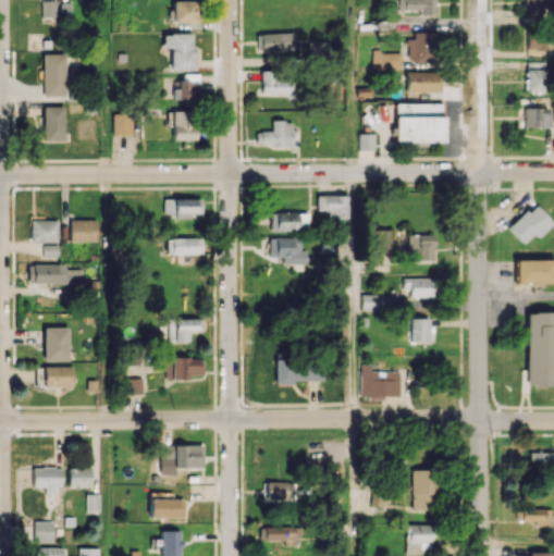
[(58,2),(46,0),(45,11),(57,13),(58,2)]
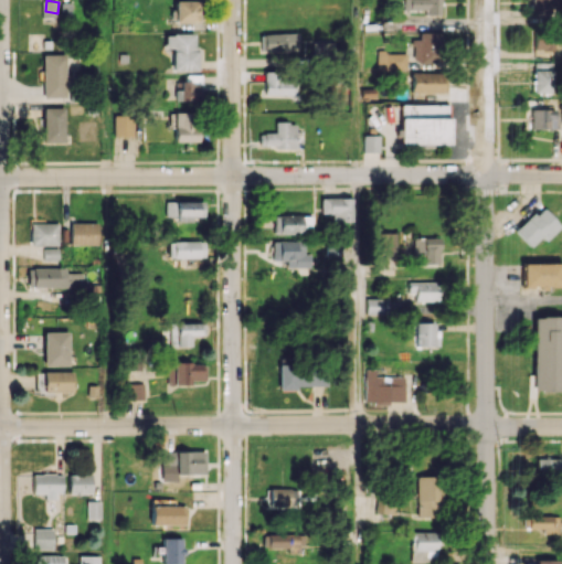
[(405,0),(406,13),(444,13),(443,0),(405,0)]
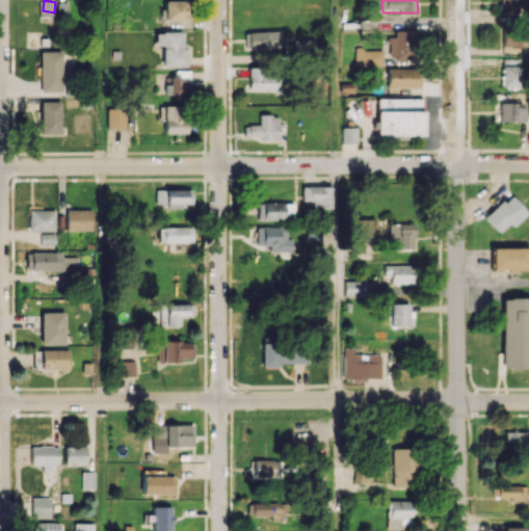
[(524,15),(525,6),(528,6),(528,0),(502,0),(502,14),(524,15)]
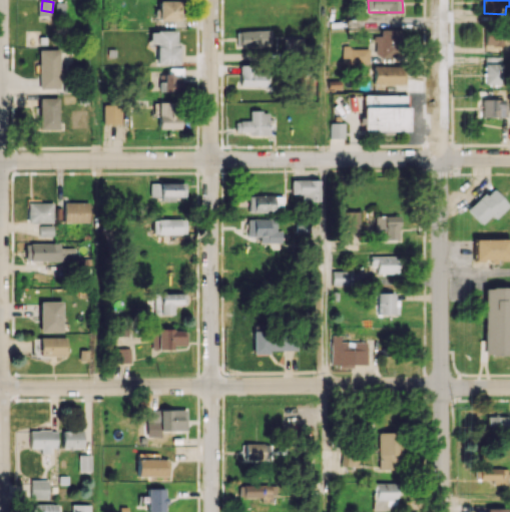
[(160,1),(160,20),(183,21),(183,1),(160,1)]
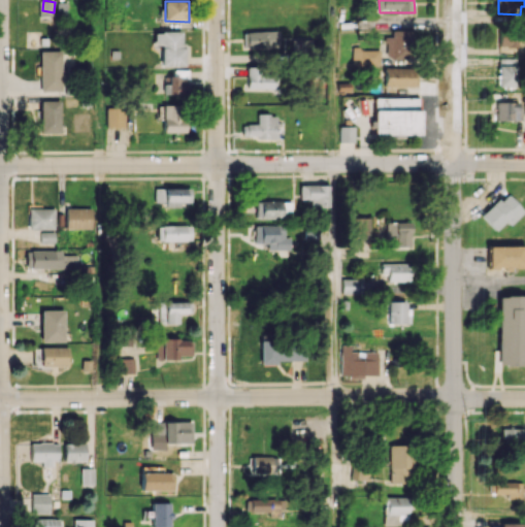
[(415,32),(392,31),(391,60),(415,61),(415,32)]
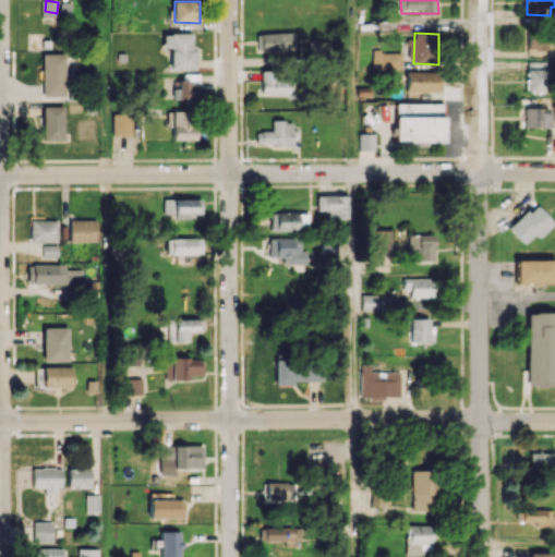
[(172,71),(196,71),(196,35),(166,34),(166,49),(172,49),(172,71)]
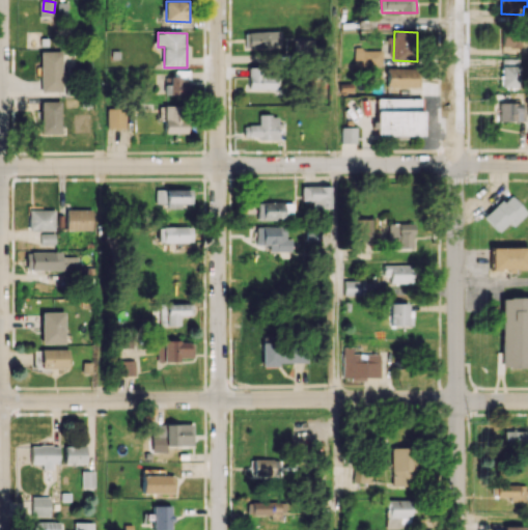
[(247,50),(283,50),(283,32),(246,32),(247,50)]
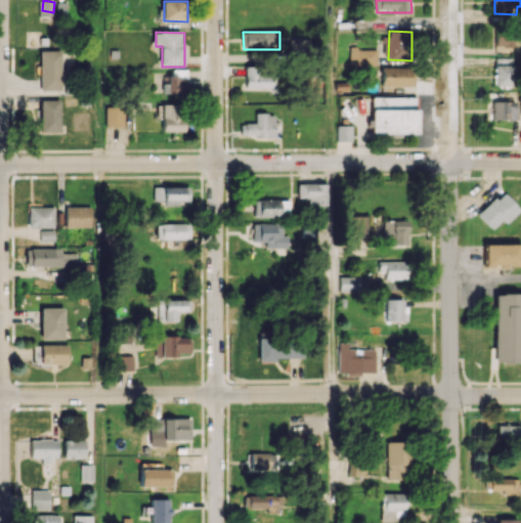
[(517,32),(498,32),(497,52),(517,52),(517,32)]
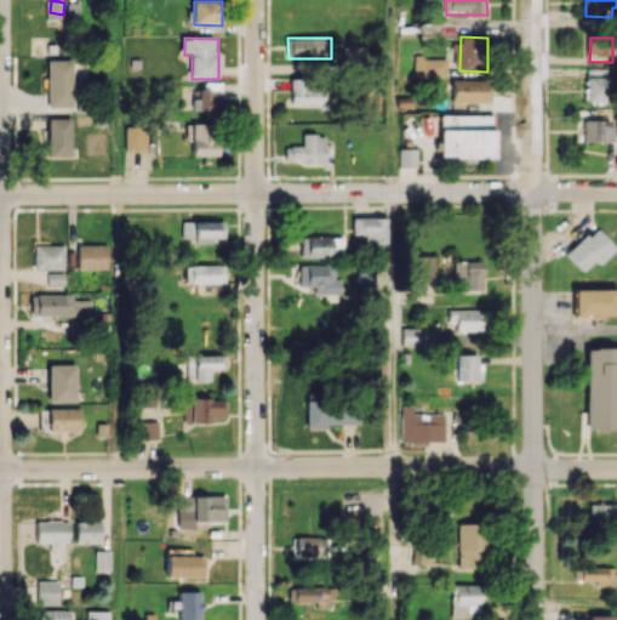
[(75,61),(50,61),(51,108),(76,108),(75,61)]
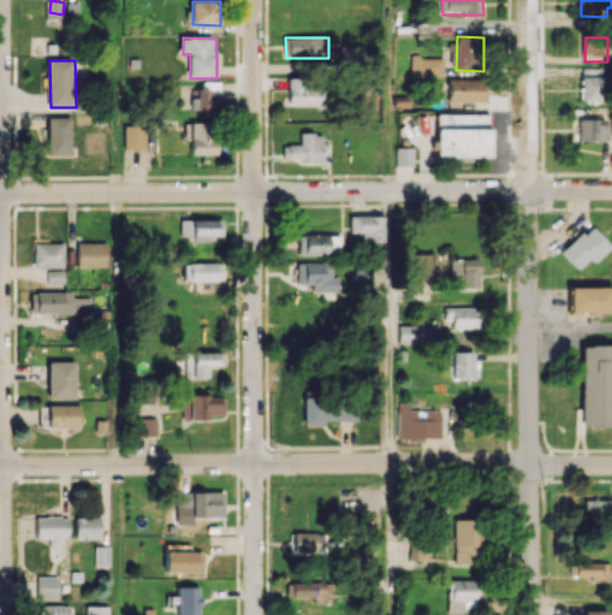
[(606,70),(586,69),(584,101),(605,102),(606,70)]
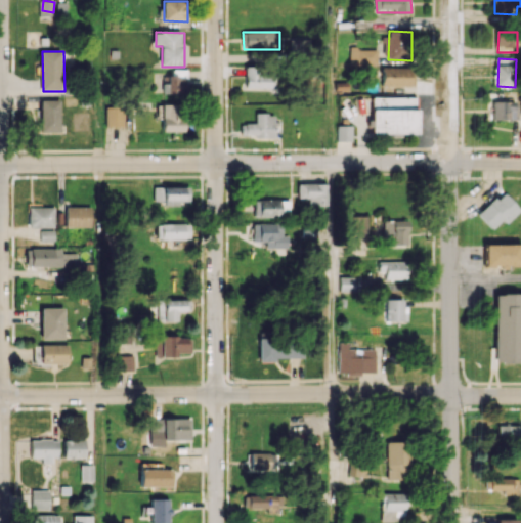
[(248,88),(277,89),(278,69),(248,68),(248,88)]
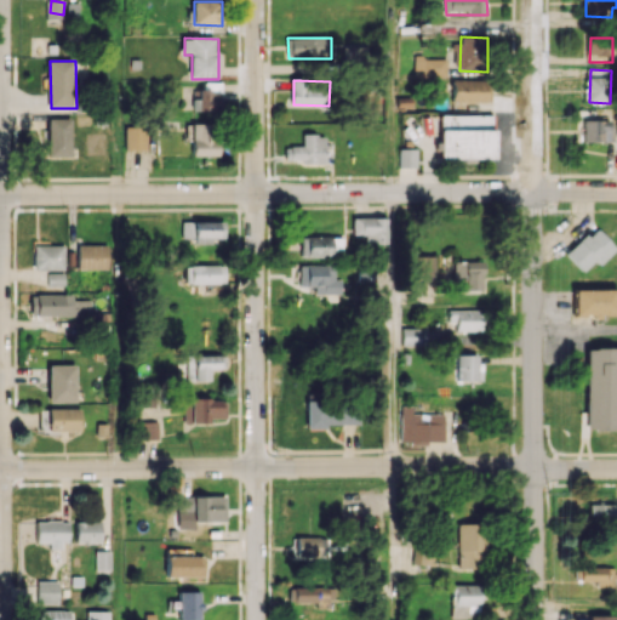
[(455,103),(493,102),(493,80),(455,81),(455,103)]
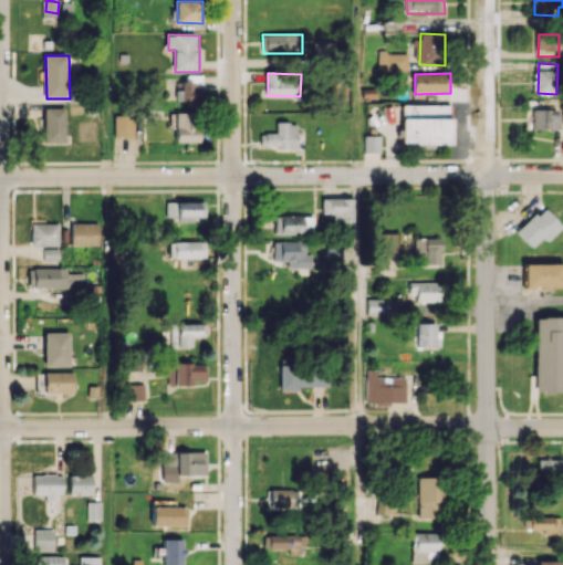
[(178,102),(205,103),(205,76),(189,75),(189,83),(178,83),(178,102)]
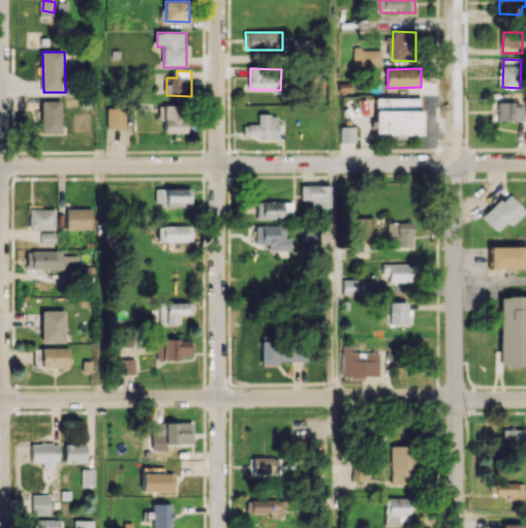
[(422,98),(376,99),(377,136),(423,135),(422,98)]
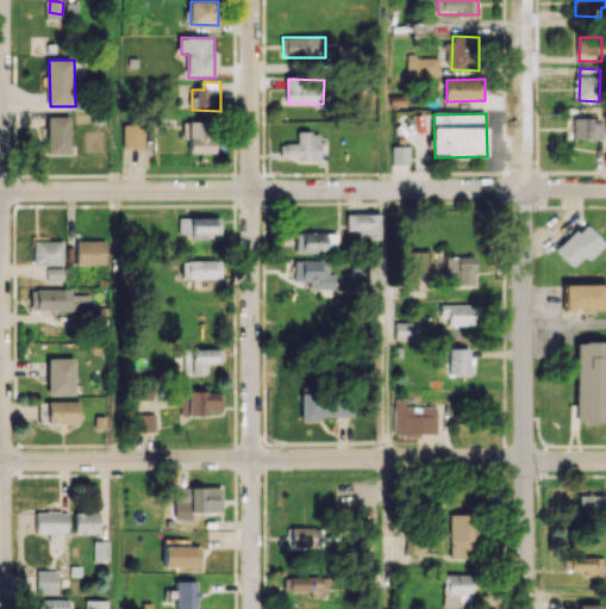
[(72,117),(49,118),(50,156),(73,155),(72,117)]
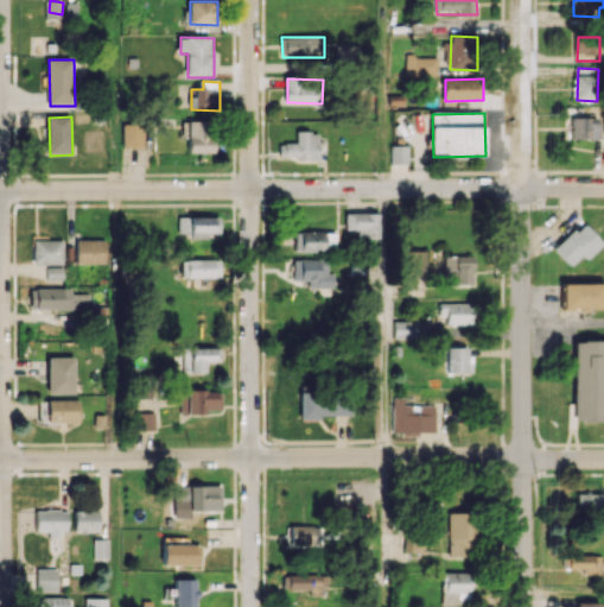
[(599,140),(601,119),(574,118),(573,139),(599,140)]
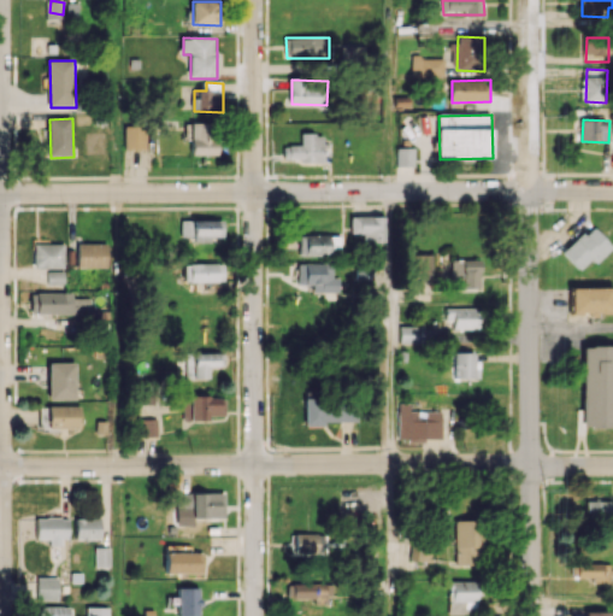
[(193,156),(218,156),(219,124),(194,124),(193,156)]
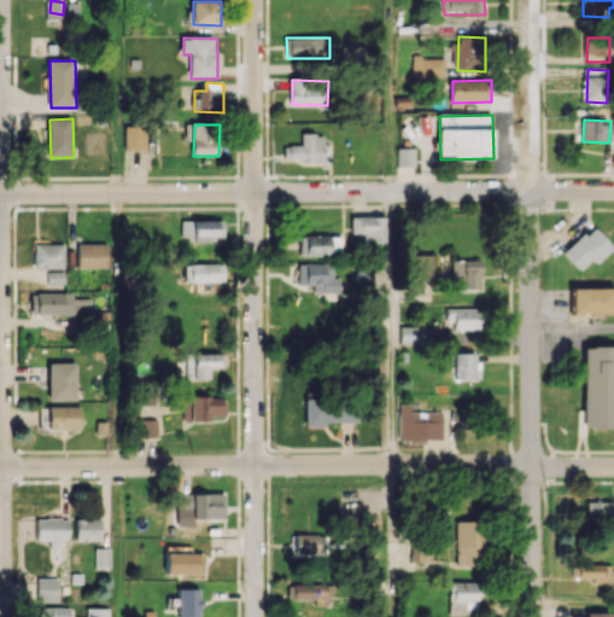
[(148,127),(127,127),(127,151),(148,150),(148,127)]
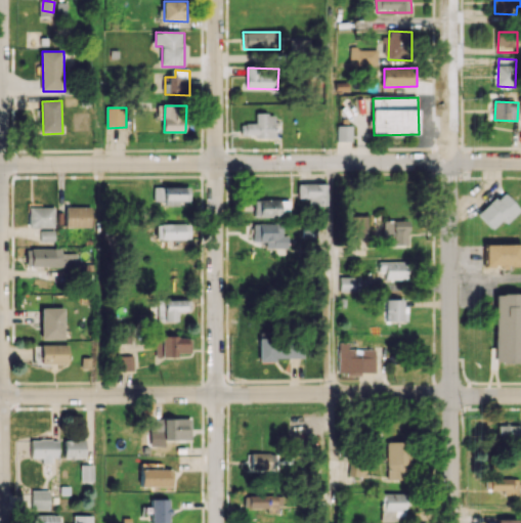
[(243,124),(243,138),(276,137),(275,114),(257,115),(258,124),(243,124)]
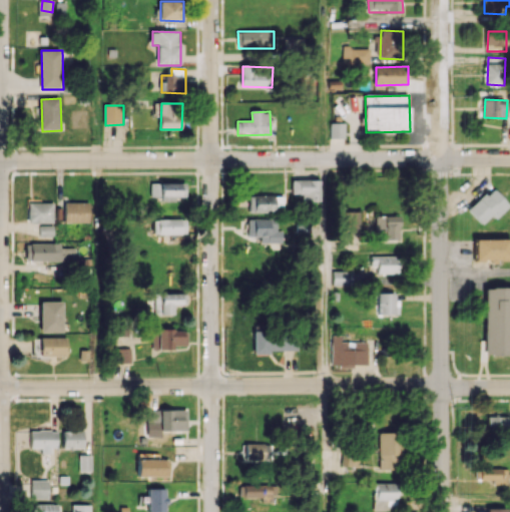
[(346,124),(332,124),(332,139),(347,138),(346,124)]
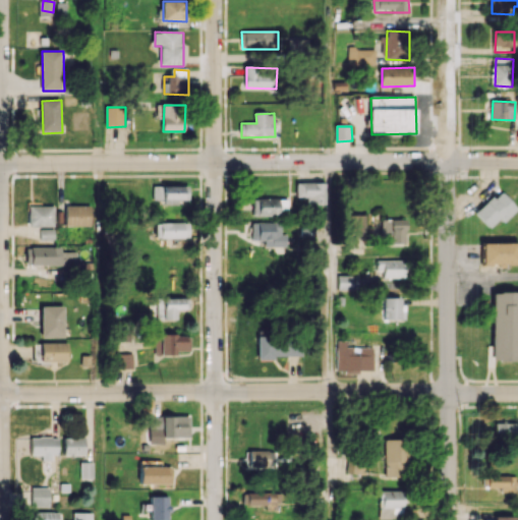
[(326,206),(327,183),(298,183),(297,197),(308,197),(308,205),(326,206)]
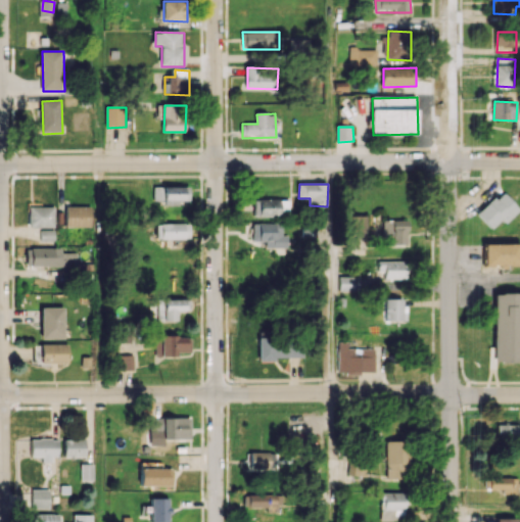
[(191,187),(156,187),(155,201),(166,201),(166,206),(179,206),(179,202),(191,202),(191,187)]
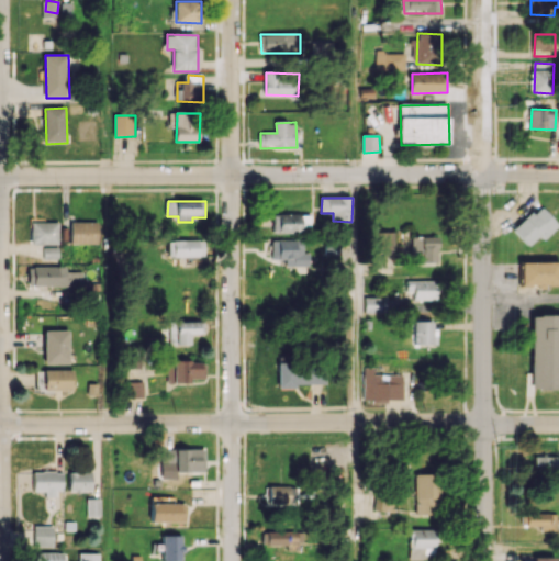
[(546,240),(558,228),(558,224),(541,206),(515,231),(530,246),(541,236),(546,240)]
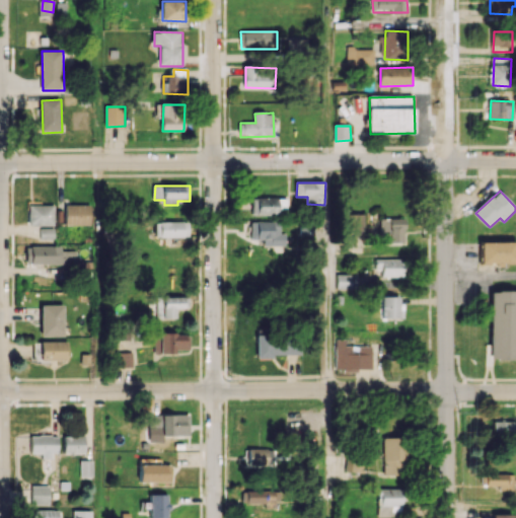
[(288,216),(288,199),(252,198),(252,215),(288,216)]
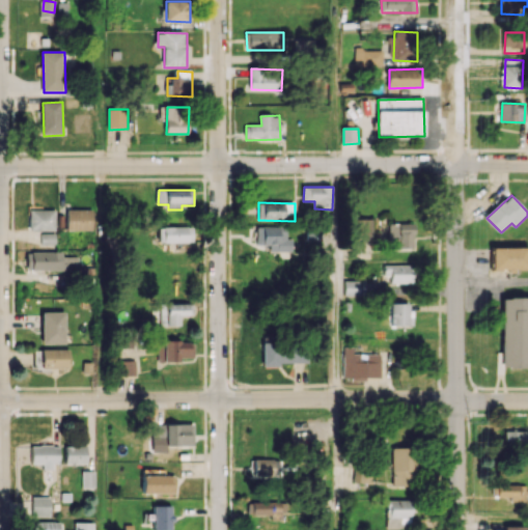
[(68,231),(94,230),(94,210),(68,211),(68,231)]
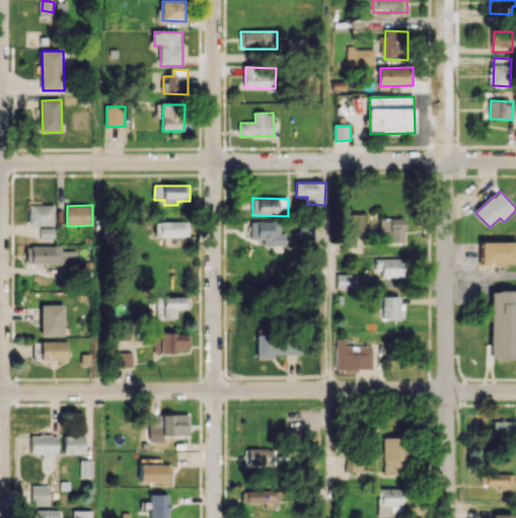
[(56,226),(56,206),(29,206),(30,226),(56,226)]
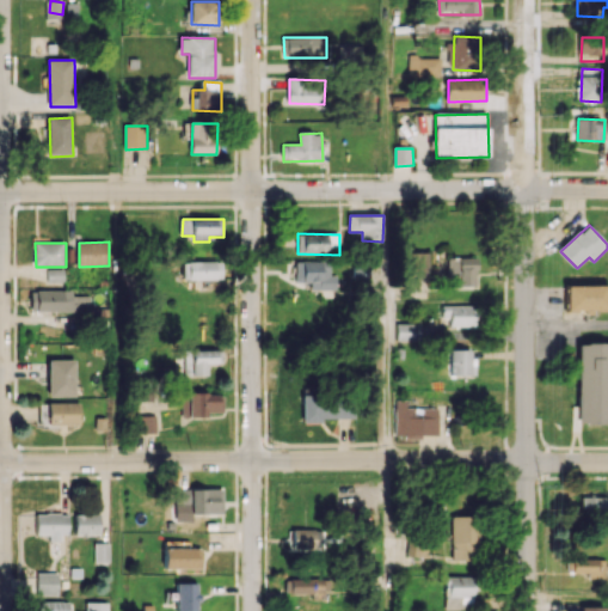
[(431,254),(406,252),(406,274),(430,275),(431,254)]
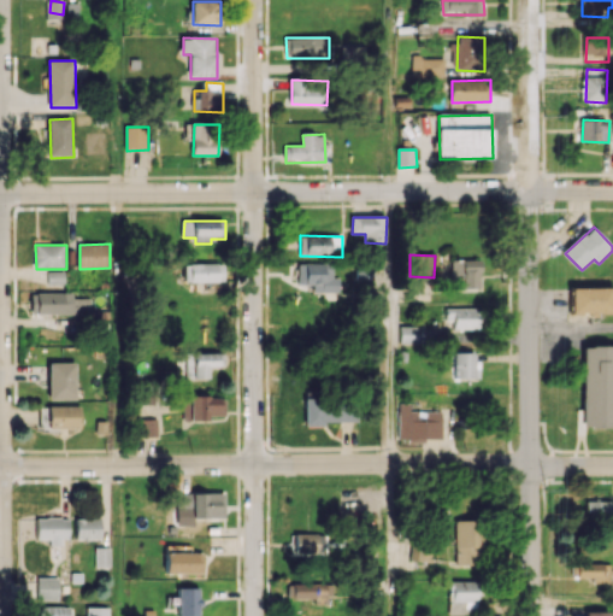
[(483,260),(453,260),(453,289),(483,289),(483,260)]
